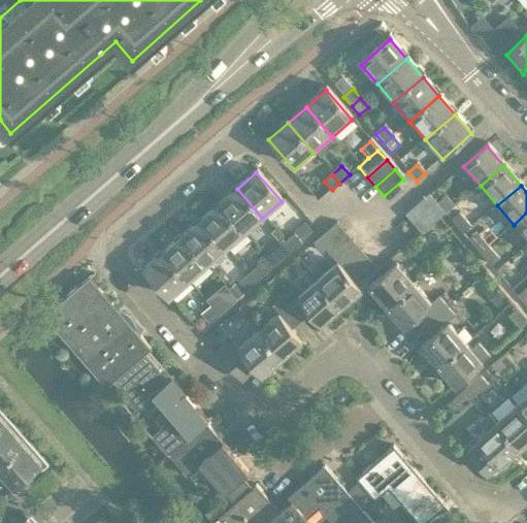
[(243,234),(262,218),(237,189),(218,205),(243,234)]
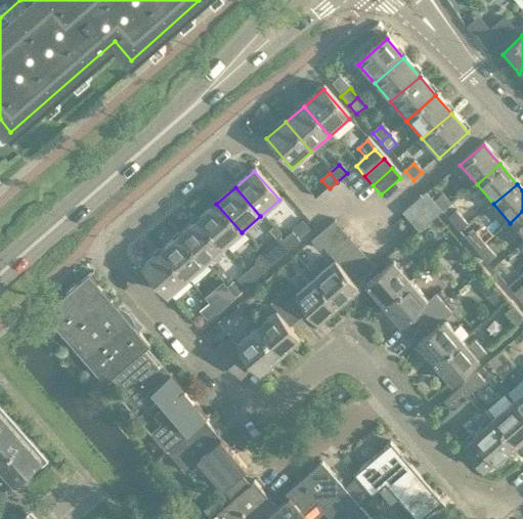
[(410,224),(433,205),(425,196),(402,215),(410,224)]
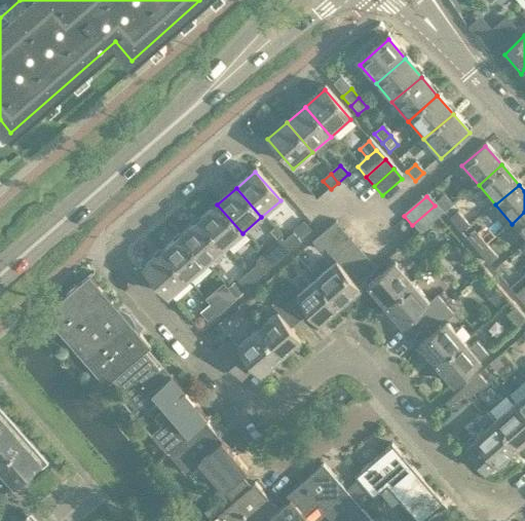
[(224,249),(242,233),(217,205),(198,220),(224,249)]
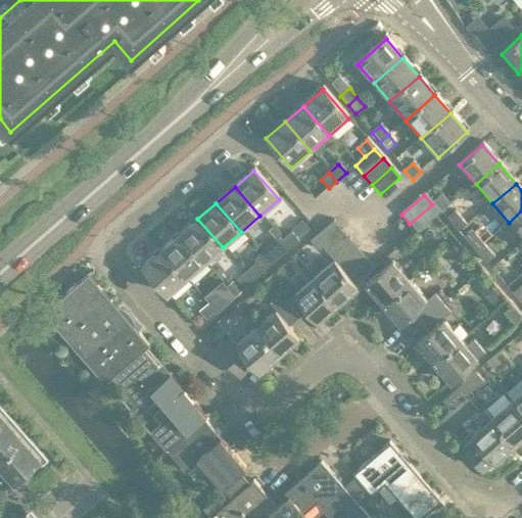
[(418,234),(441,214),(432,204),(410,224),(418,234)]
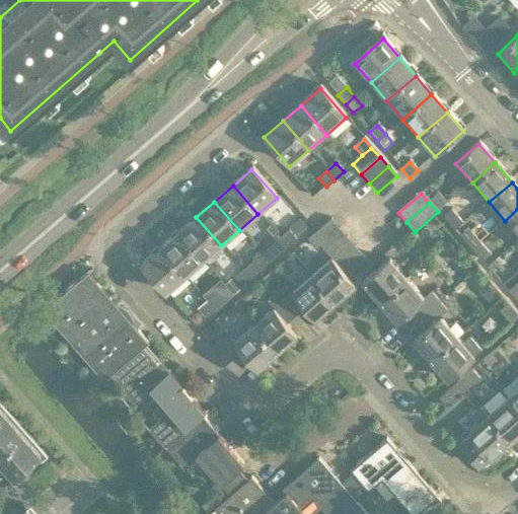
[(517,235),(517,209),(505,221),(517,235)]
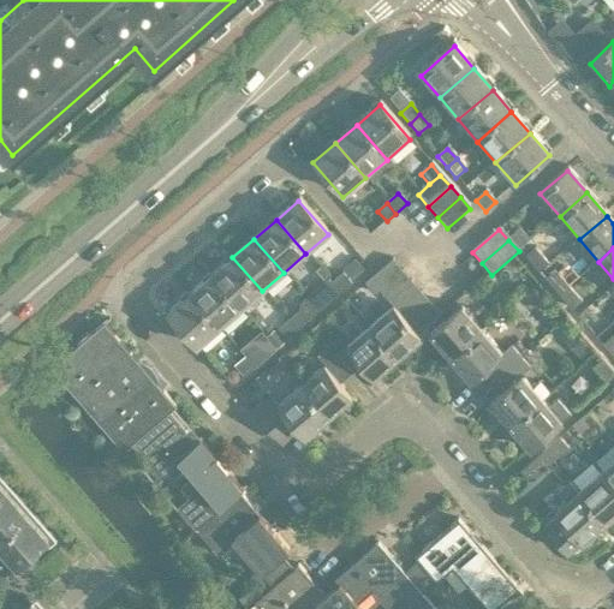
[(538,274),(548,267),(534,250),(524,258),(538,274)]
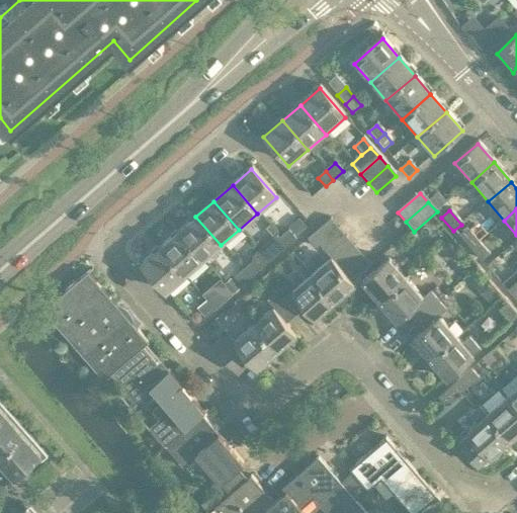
[(202,261),(221,245),(195,217),(177,233),(202,261)]
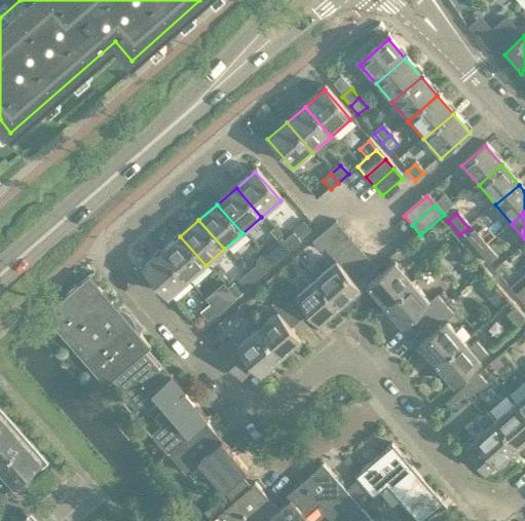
[(300,242),(310,232),(303,224),(293,233),(300,242)]
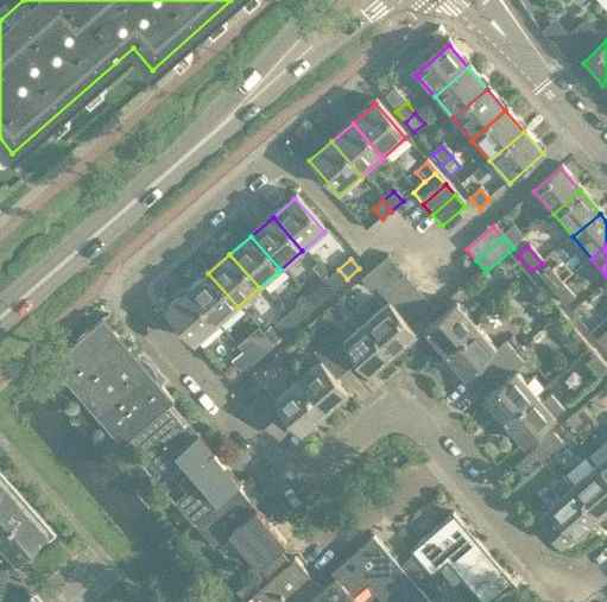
[(374,290),(397,271),(387,260),(361,283),(371,293),(374,290)]
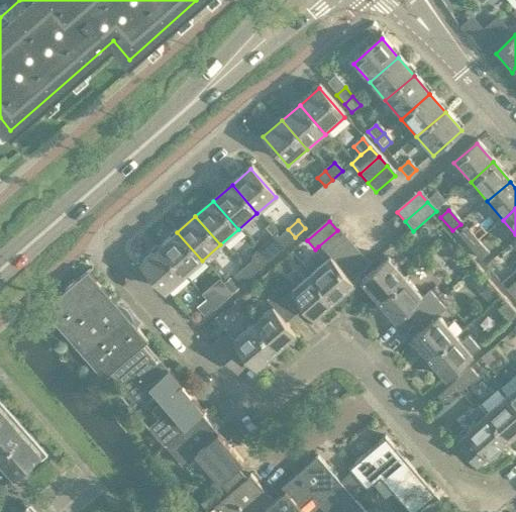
[(469,249),(477,242),(466,229),(457,236),(469,249)]
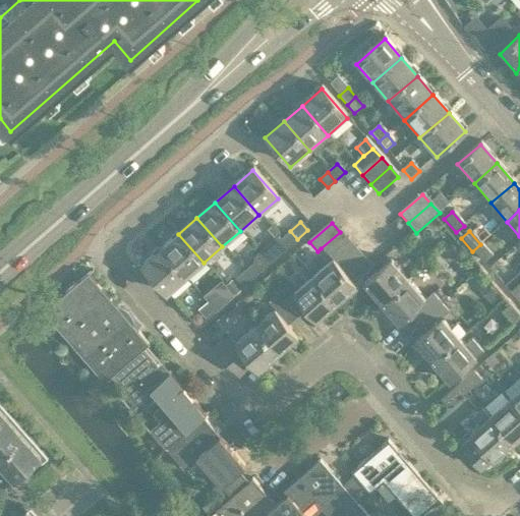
[(289,248),(297,241),(289,232),(281,239),(289,248)]
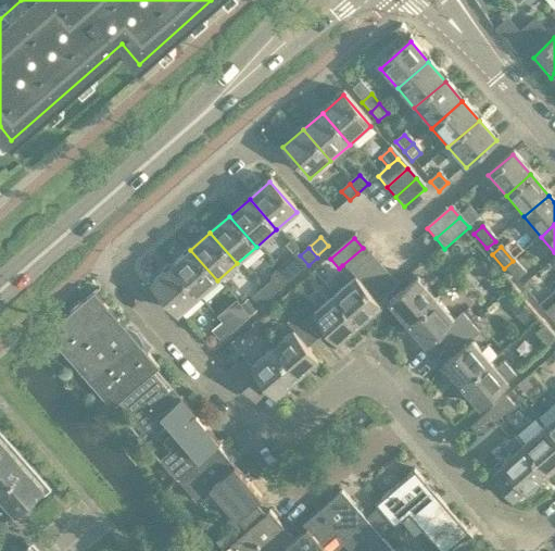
[(351,275),(371,258),(363,248),(342,265),(351,275)]
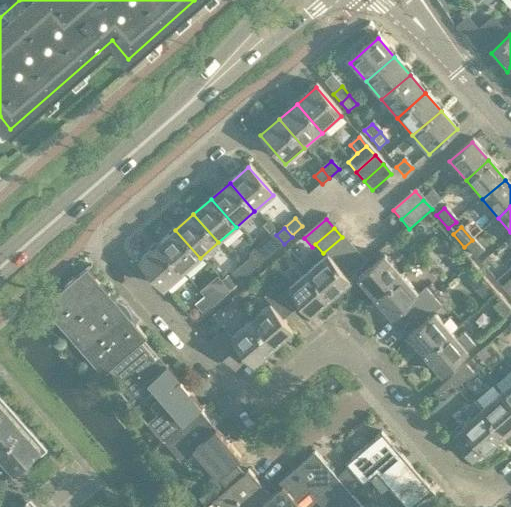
[(182,274),(200,258),(175,230),(157,246),(182,274)]
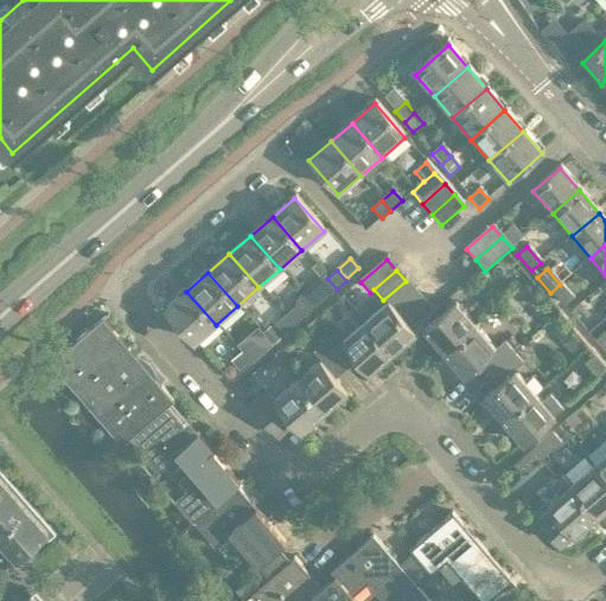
[(326,299),(337,289),(327,279),(317,288),(326,299)]
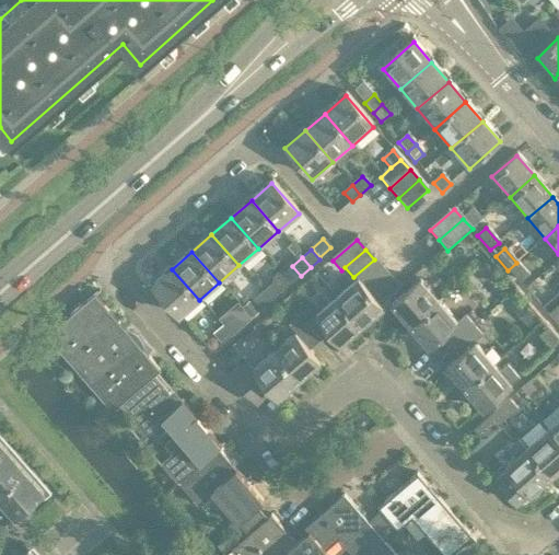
[(362,287),(383,269),(374,259),(353,277),(357,281),(362,287)]
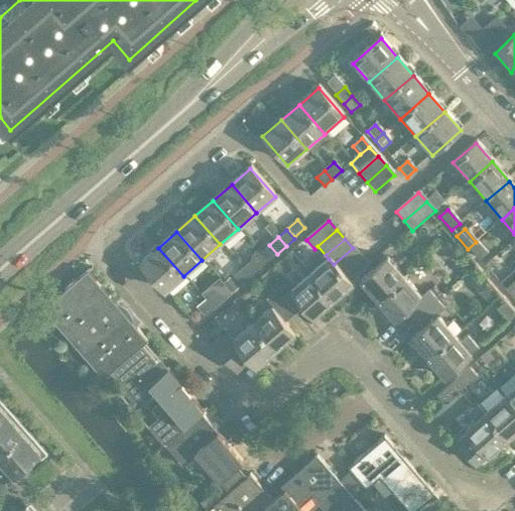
[(479,262),(487,255),(476,242),(468,249),(479,262)]
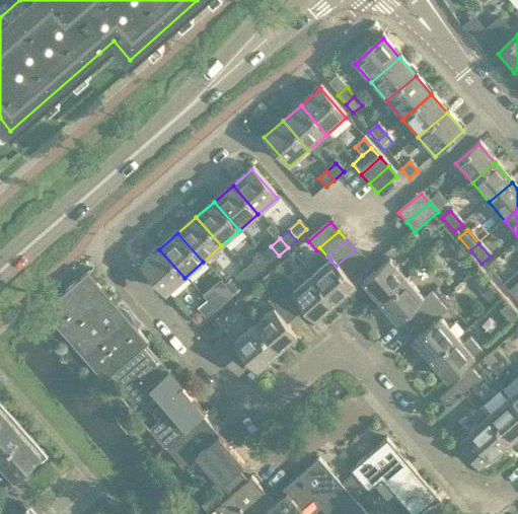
[(165,294),(185,278),(159,249),(141,266),(165,294)]
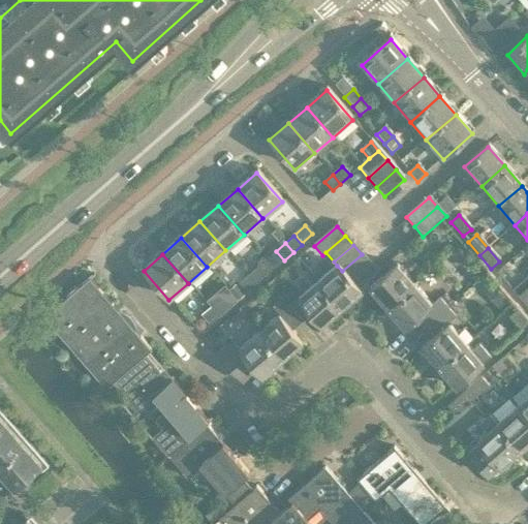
[(350,280),(370,264),(362,254),(342,271),(350,280)]
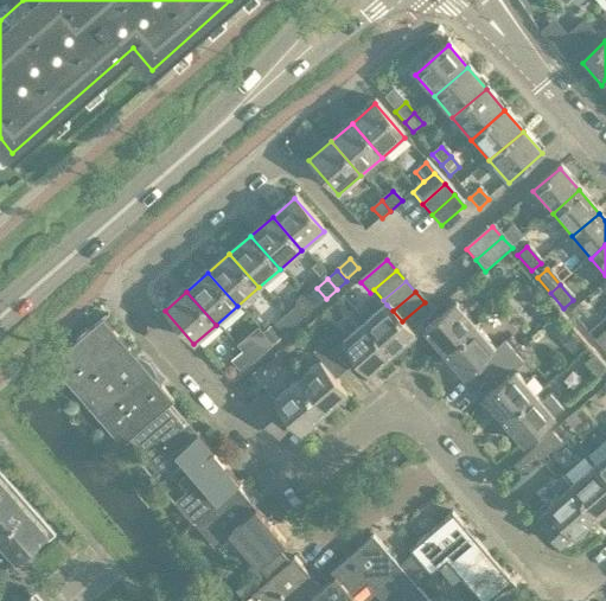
[(285,317),(293,326),(313,309),(303,296),(295,304),(294,308),(285,317)]
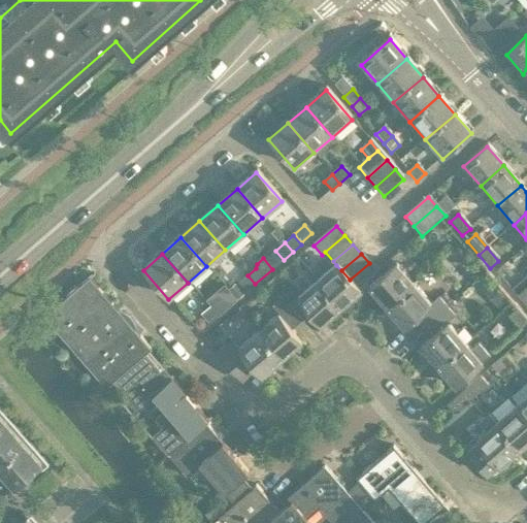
[(358,289),(377,272),(369,263),(350,280),(358,289)]
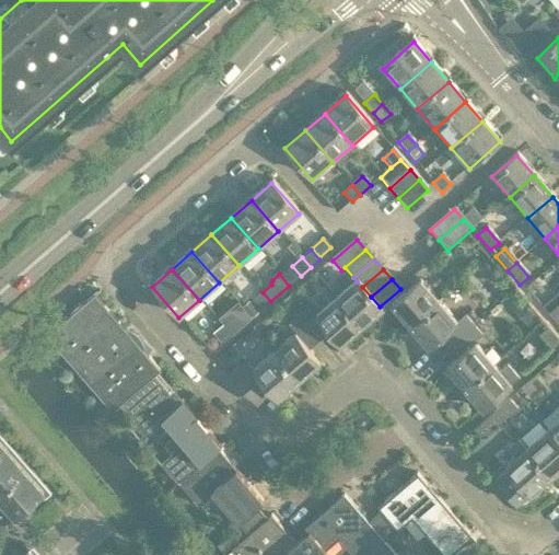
[(382,310),(380,307),(371,297),(362,287),(357,281),(336,300),(361,328),(382,310)]
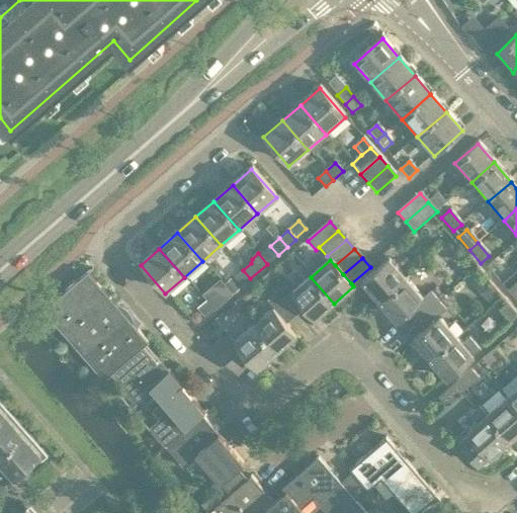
[(378,304),(405,280),(388,261),(361,284),(378,304)]
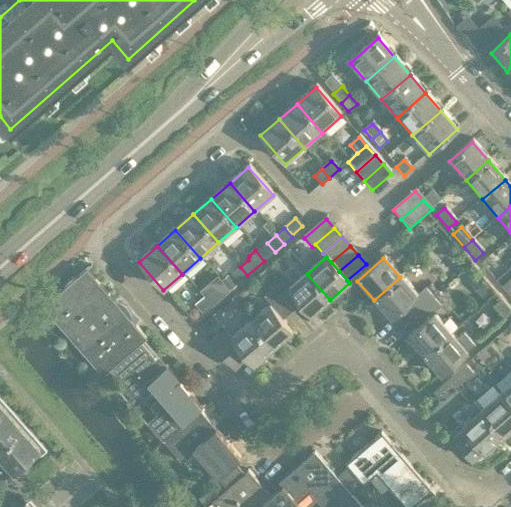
[(238,283),(247,275),(240,267),(231,276),(238,283)]
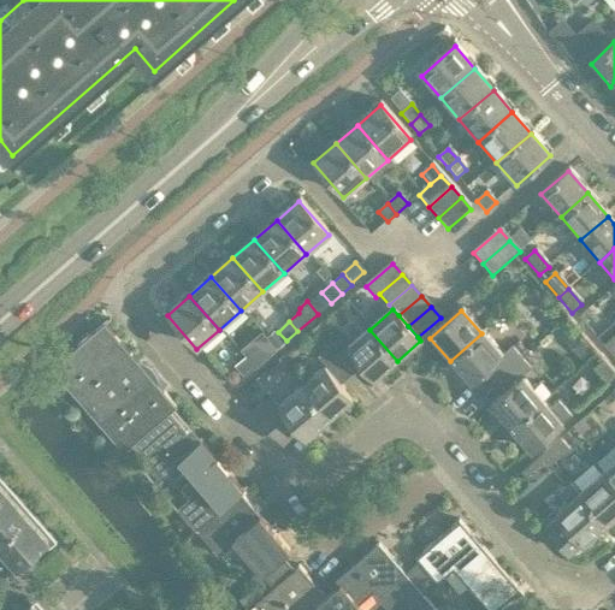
[(607,351),(614,343),(614,324),(597,341),(607,351)]
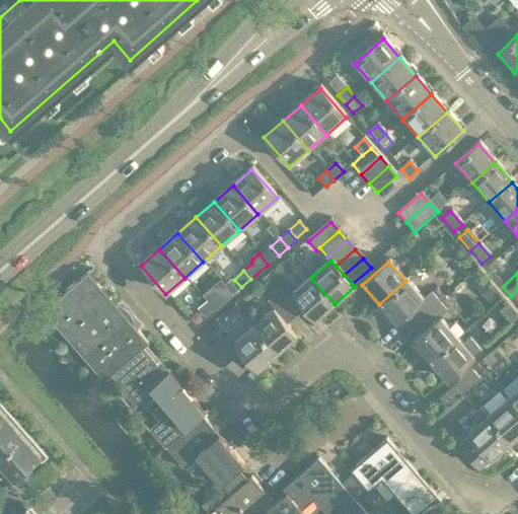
[(142,350),(148,345),(88,275),(78,283),(76,284),(74,284),(72,285),(70,287),(68,289),(66,291),(64,293),(63,296),(44,313),(104,383),(112,376),(142,350)]
